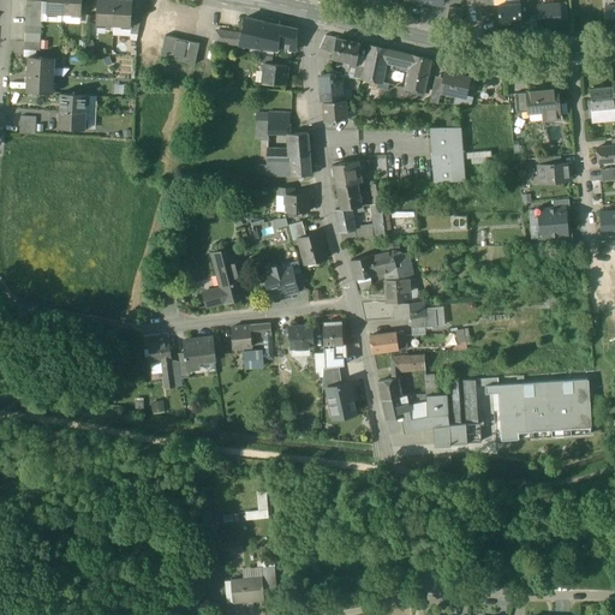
[(64,0),(46,0),(46,13),(64,15),(64,0)]
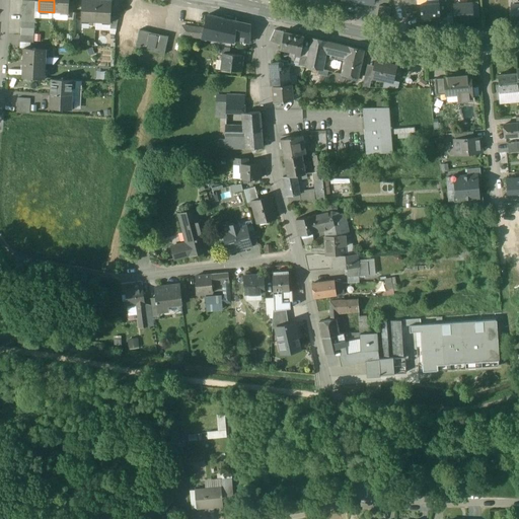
[(69,0),(54,0),(54,12),(68,12),(69,0)]
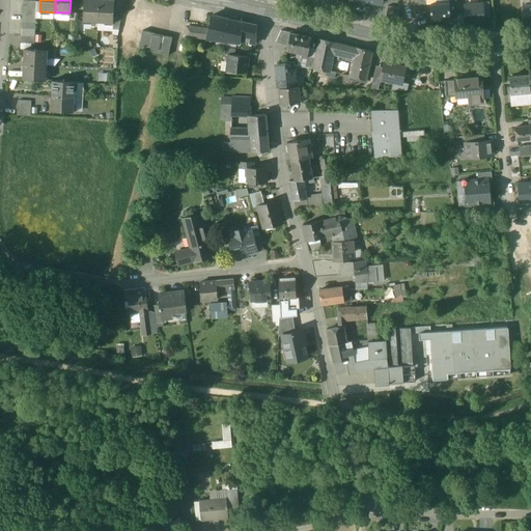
[(99,0),(84,0),(83,22),(98,22),(99,0)]
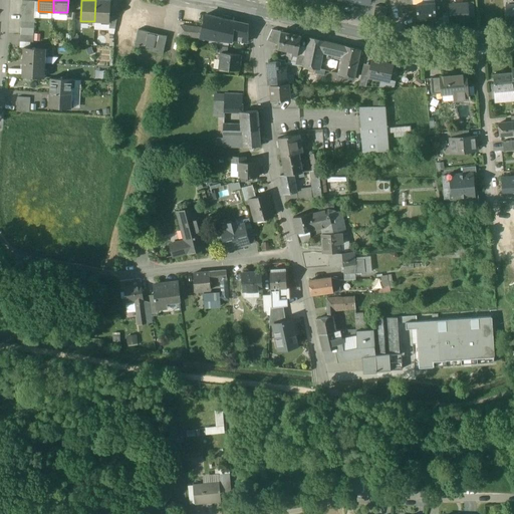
[(110,0),(95,0),(94,21),(109,22),(110,16),(110,0)]
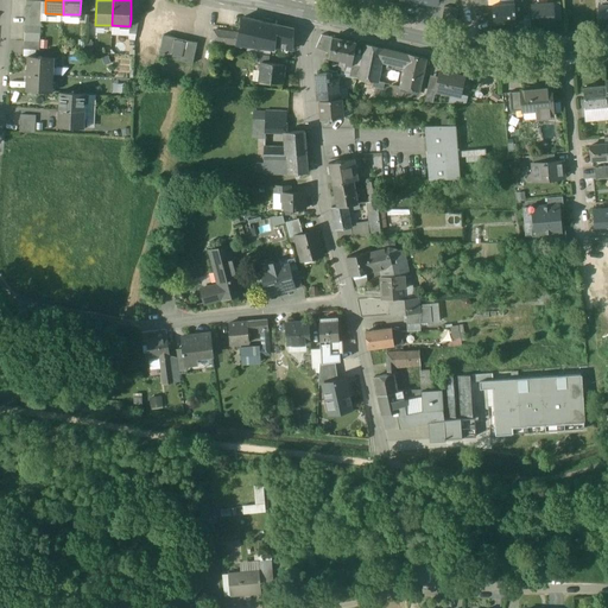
[(404,5),(390,2),(387,17),(401,19),(404,5)]
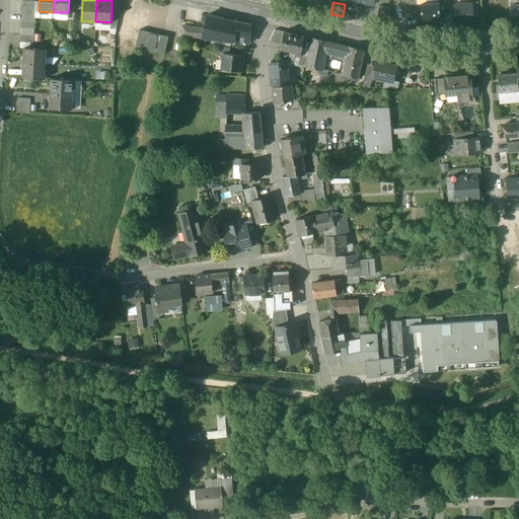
[(439,3),(421,4),(422,20),(441,19),(439,3)]
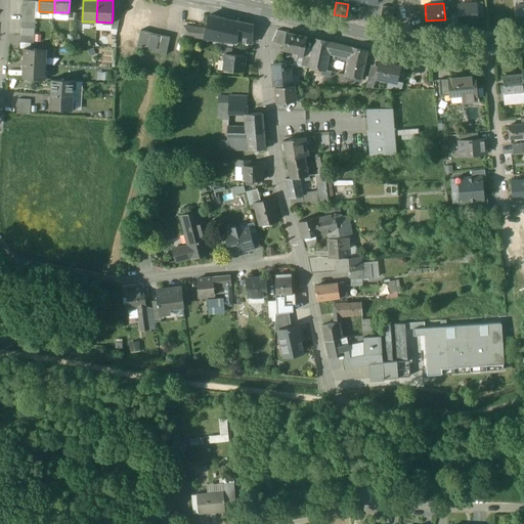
[(477,3),(459,5),(460,24),(478,22),(477,3)]
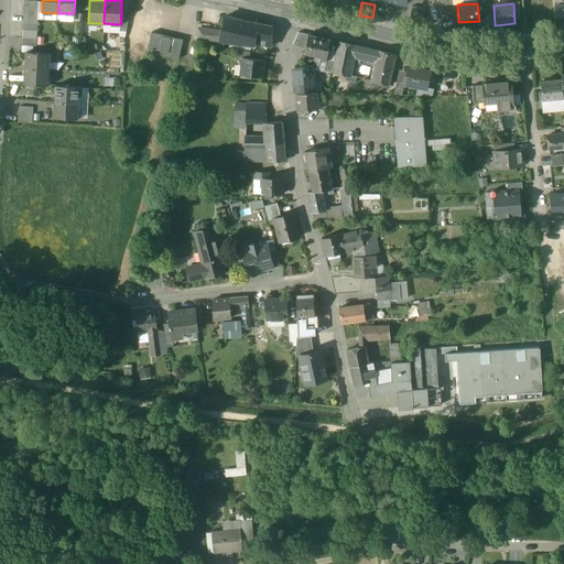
[(423,21),(425,9),(412,7),(411,19),(423,21)]
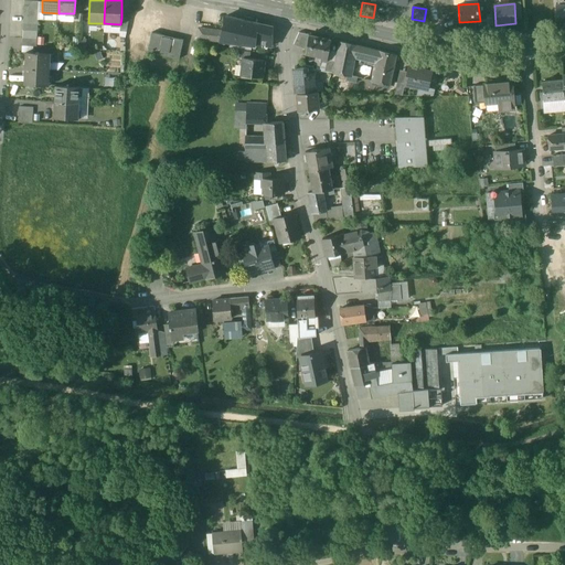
[(273,27),(226,17),(223,31),(204,29),(203,39),(256,45),(256,44),(273,46),(273,27)]
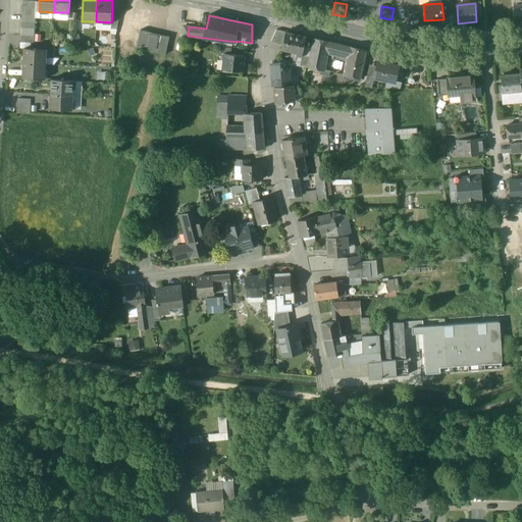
[(286,32),(276,30),(272,42),(283,47),(286,32)]
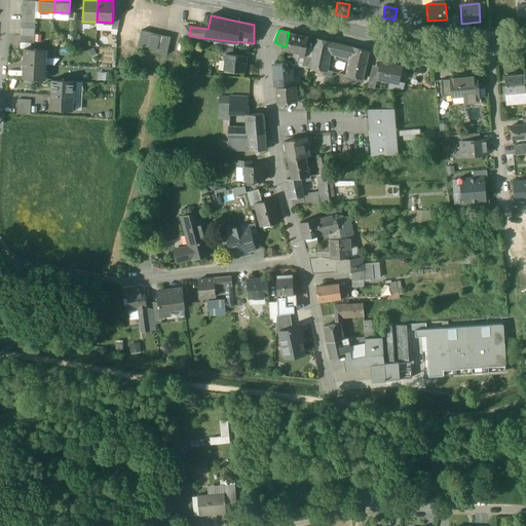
[(151,33),(141,31),(137,47),(148,50),(151,33)]
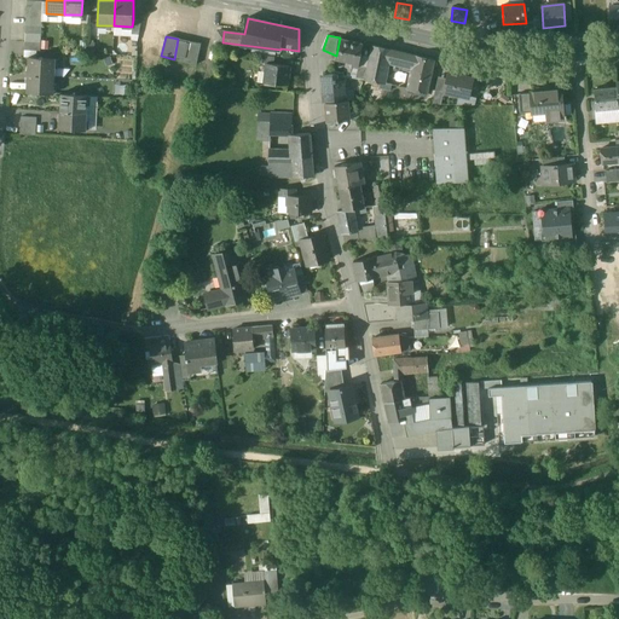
[(363,42),(340,38),(336,56),(335,59),(346,62),(352,63),(351,67),(352,67),(358,68),(359,65),(363,42)]
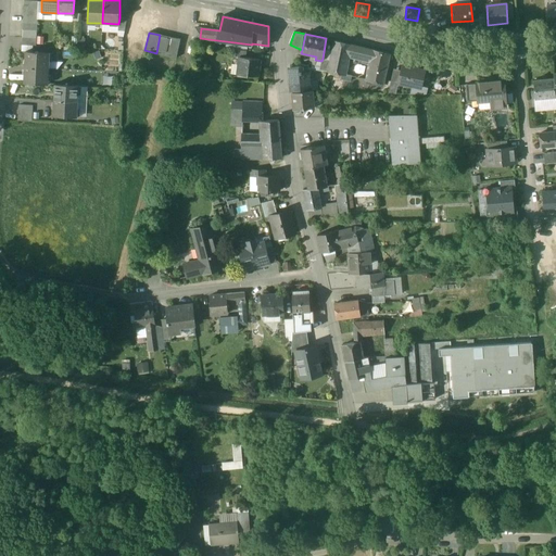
[(169,37),(160,35),(156,53),(165,55),(169,37)]
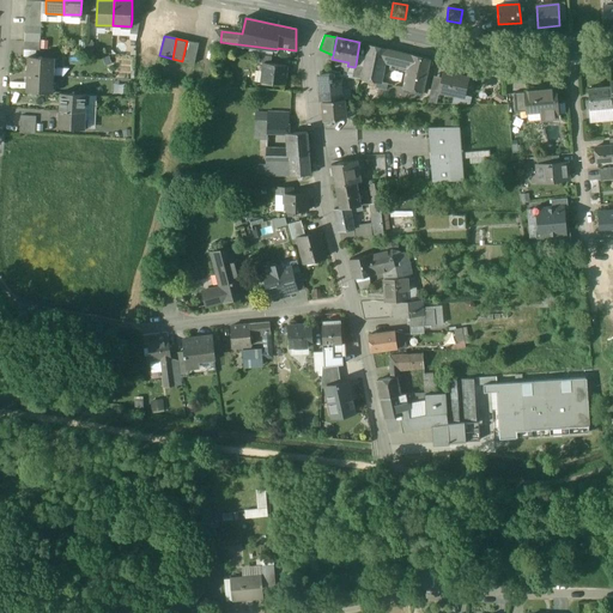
[(200,43),(187,41),(182,61),(195,64),(200,43)]
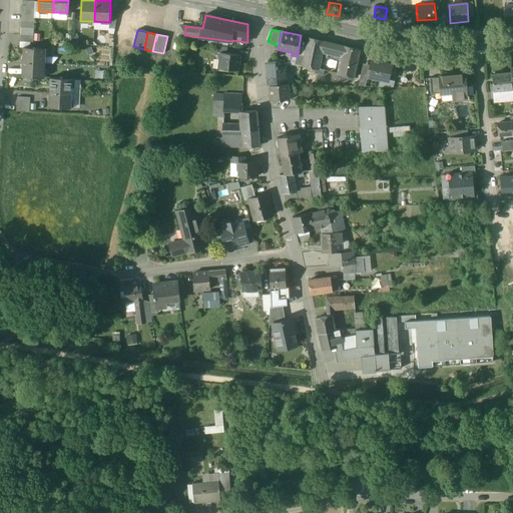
[(309,38),(305,53),(303,66),(316,69),(315,74),(338,78),(339,74),(354,77),(356,70),(341,66),(339,73),(318,68),(322,52),(325,41),(309,38)]
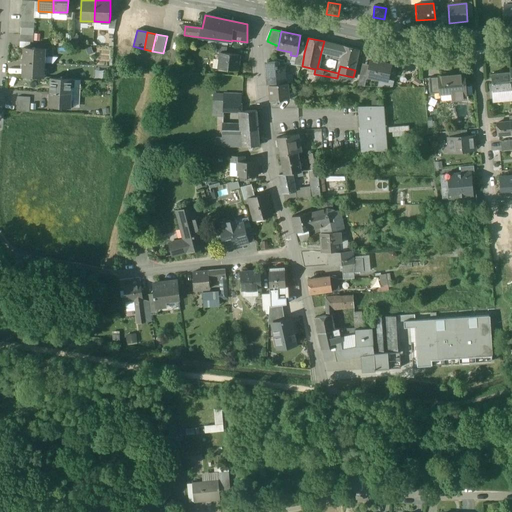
[(344,46),(324,41),(321,52),(342,55),(344,46)]
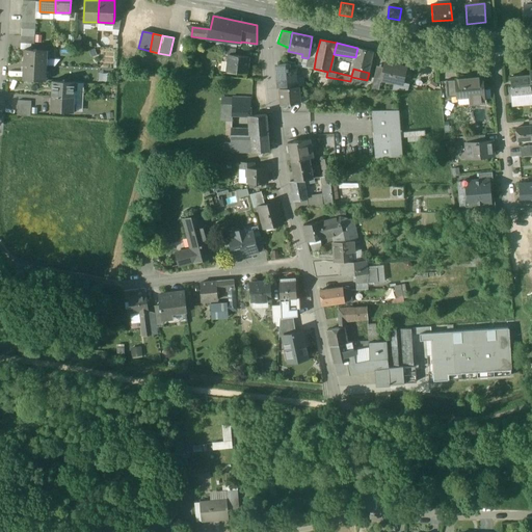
[(373,51),(357,48),(355,57),(353,69),(369,73),(373,51)]
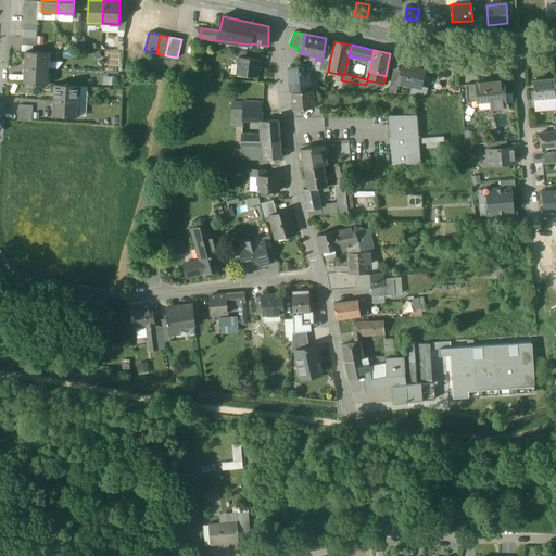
[(49,53),(25,51),(24,67),(49,68),(49,53)]
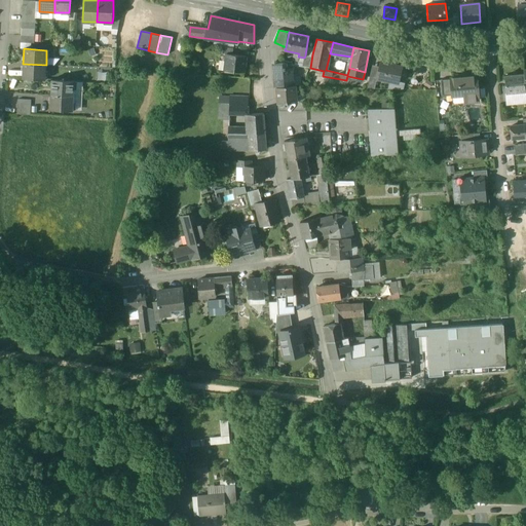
[(233,54),(227,53),(226,54),(225,70),(245,72),(247,55),(233,54)]
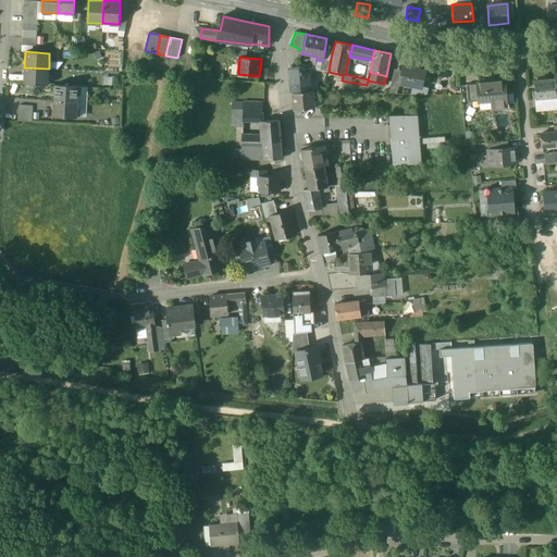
[(330,60),(323,59),(322,61),(320,70),(327,71),(330,60)]
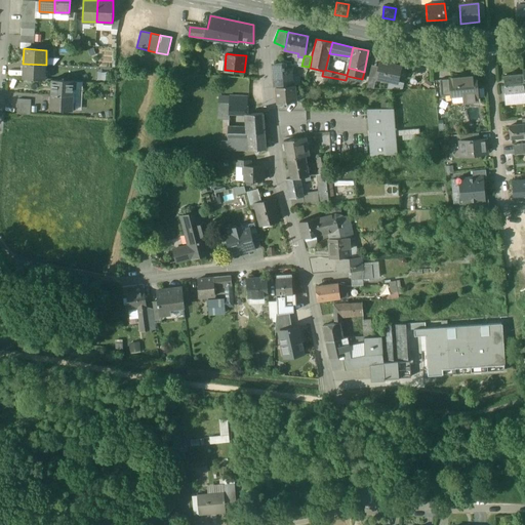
[(402,67),(379,62),(376,73),(375,78),(376,78),(398,83),(402,67)]
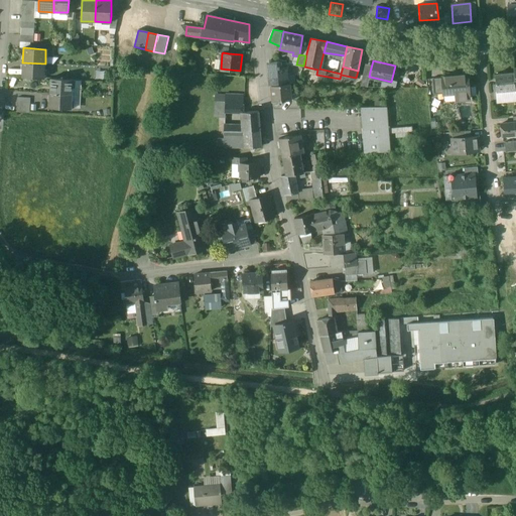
[(45,63),(22,62),(22,77),(44,78),(45,63)]
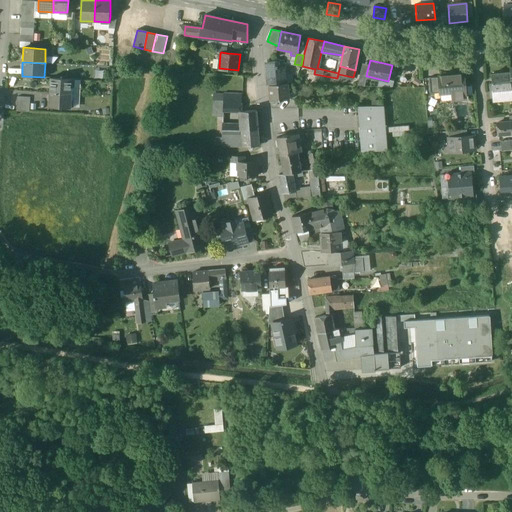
[(278,62),(267,62),(269,84),(285,83),(284,67),(279,67),(278,62)]
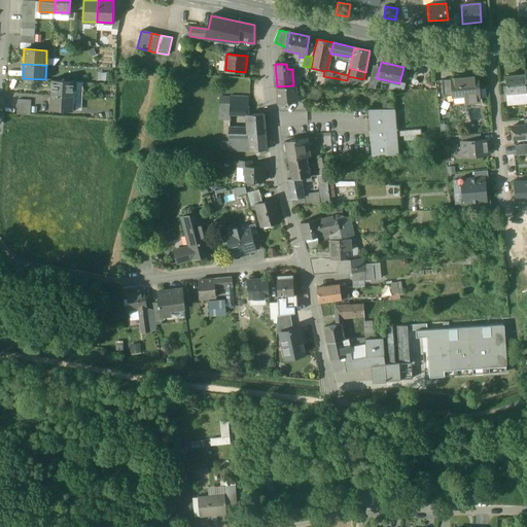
[(378,73),(372,71),(367,89),(376,89),(378,78),(377,78),(378,73)]
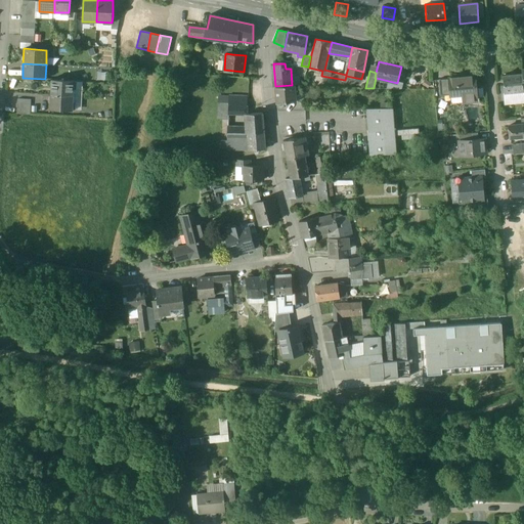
[(522,74),(504,75),(505,92),(523,90),(522,74)]
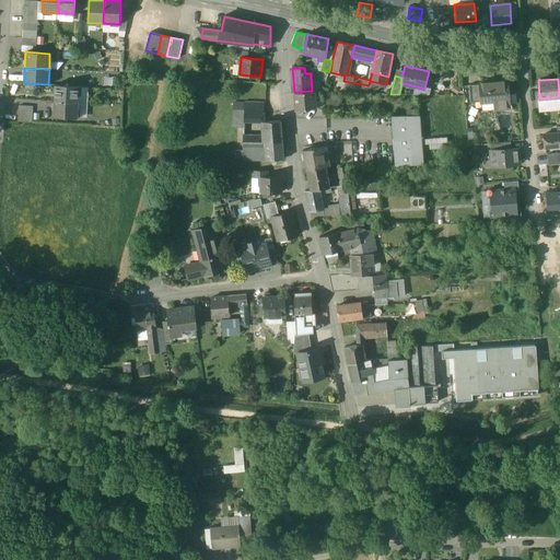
[(485,109),(510,106),(508,92),(505,92),(504,81),(480,83),(482,101),(482,108),(485,109)]
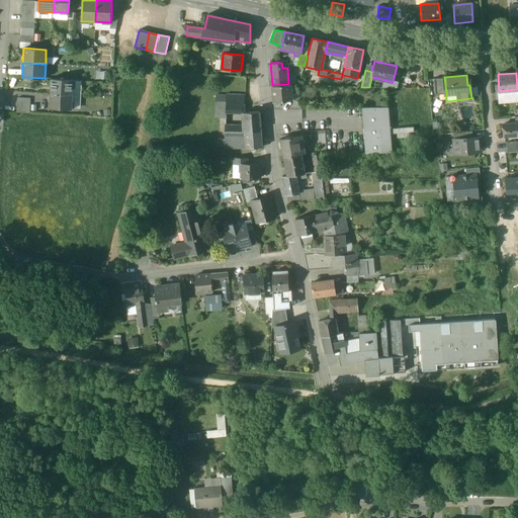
[(444,77),(434,78),(435,94),(446,93),(444,77)]
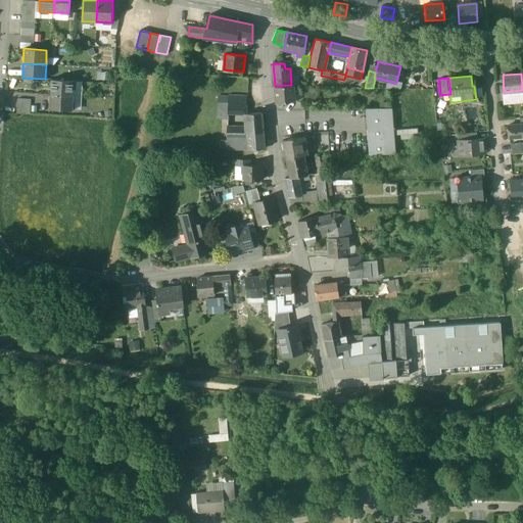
[(74,80),(51,79),(50,94),(73,95),(74,80)]
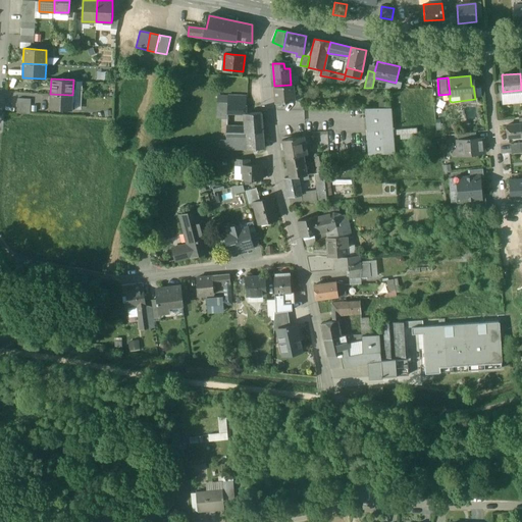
[(291,85),(274,86),(275,102),(295,101),(295,93),(294,85),(291,85)]
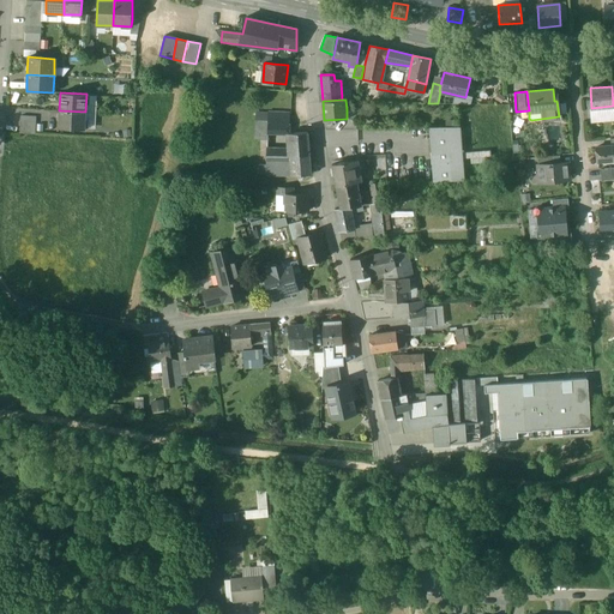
[(357,110),(347,109),(347,119),(359,120),(359,115),(361,114),(361,110),(357,110)]
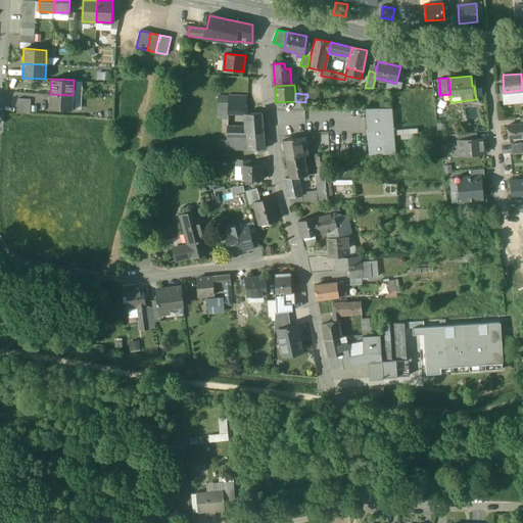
[(73,95),(50,94),(50,109),(73,110),(73,95)]
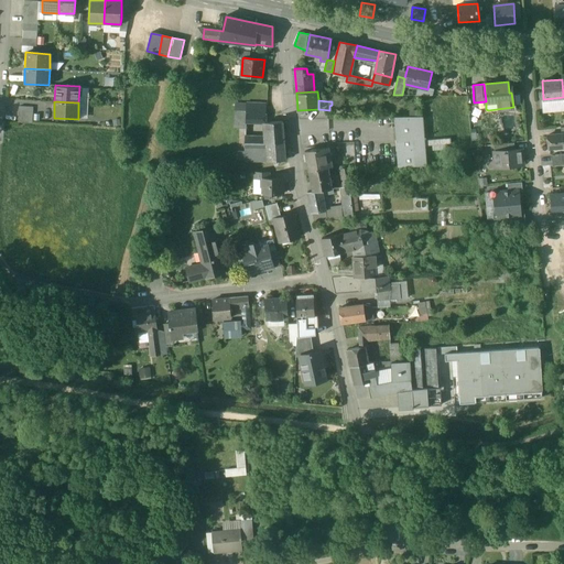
[(266,123),(266,122),(266,105),(247,104),(247,111),(236,111),(235,127),(247,127),(247,122),(266,123)]
